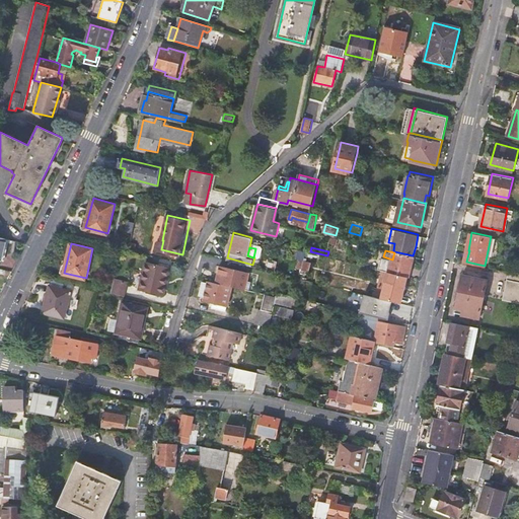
[(415,255),(413,255),(394,251),(394,252),(392,260),(383,256),(380,269),(389,271),(409,276),(410,276),(415,255)]
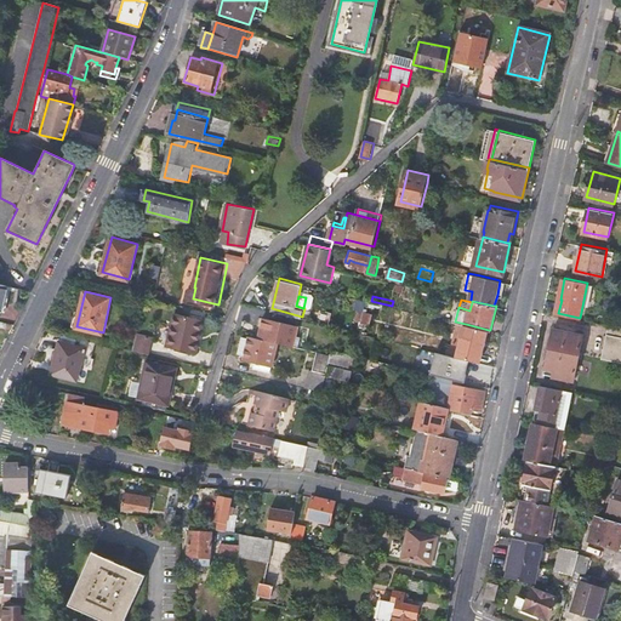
[(204,319),(176,312),(169,343),(197,351),(204,319)]
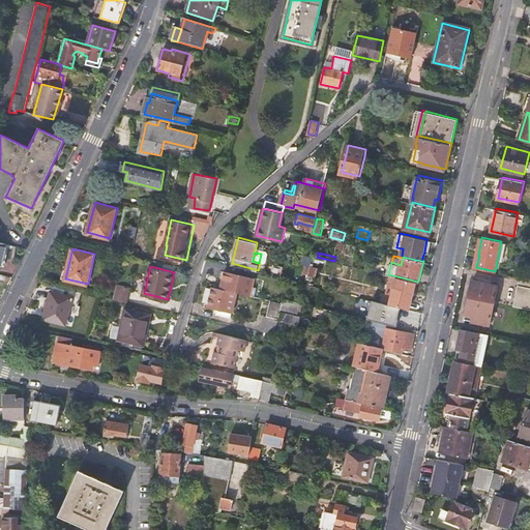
[(214,287),(213,288),(210,302),(209,306),(219,308),(224,310),(223,314),(230,316),(231,312),(233,312),(237,292),(252,295),(256,277),(227,270),(222,288),(214,287)]
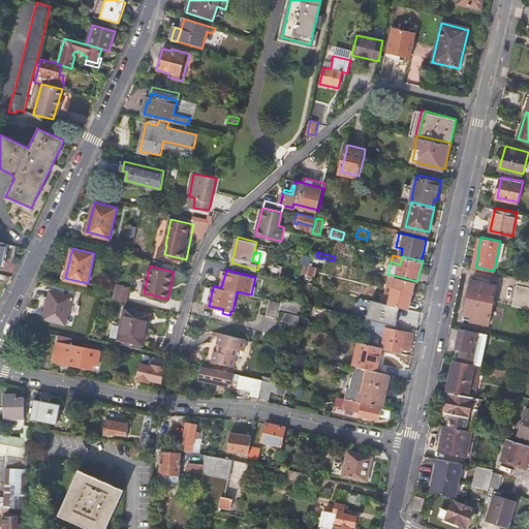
[(397,276),(390,303),(410,308),(416,281),(397,276)]
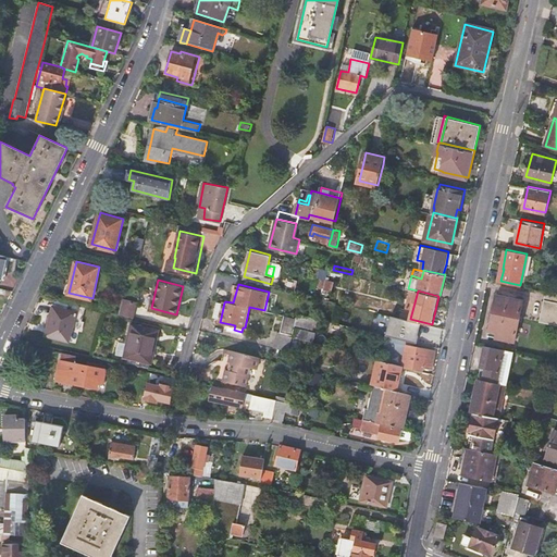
[(556,293),(547,291),(541,320),(556,323),(556,293)]
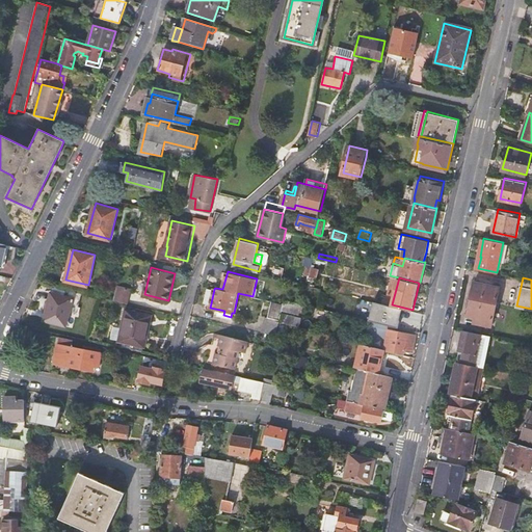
[(477,321),(489,324),(500,286),(475,281),(469,314),(478,316),(477,321)]
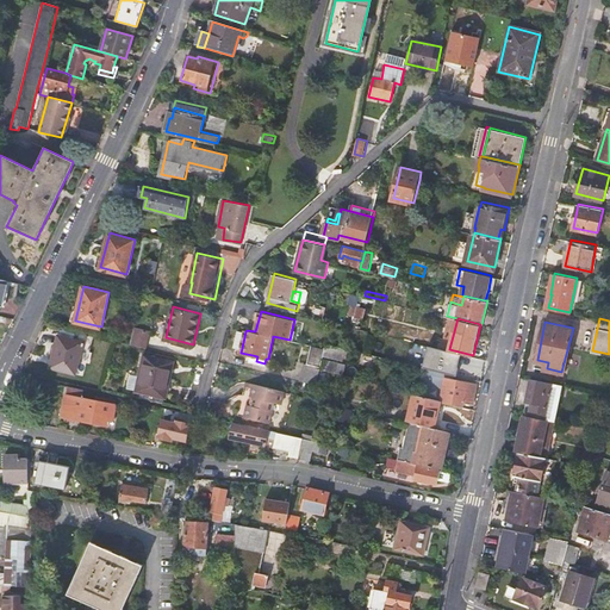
[(151,331),(135,328),(131,343),(148,347),(151,331)]
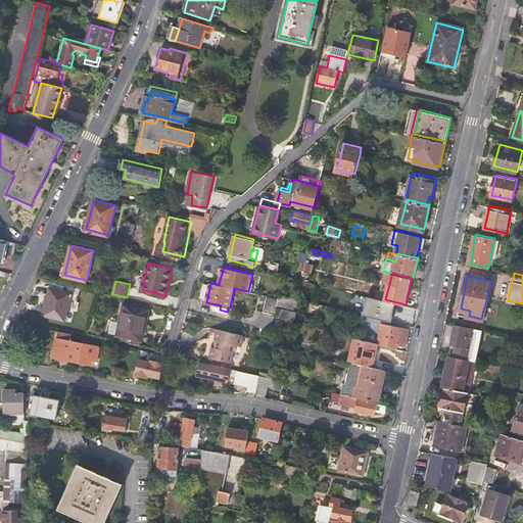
[(201,297),(207,298),(210,284),(205,283),(201,297)]
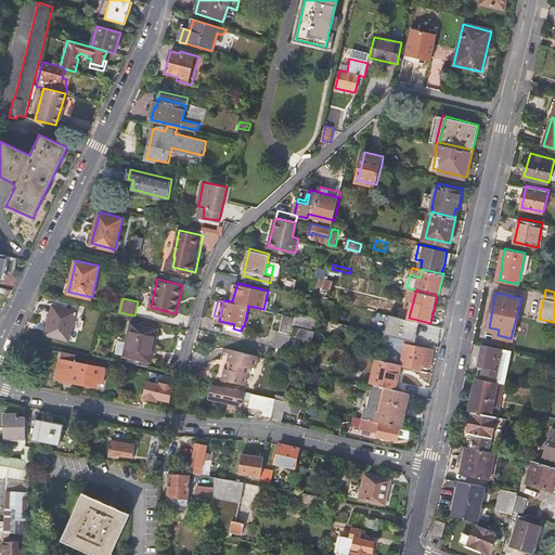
[(77,310),(54,305),(47,333),(69,339),(77,310)]
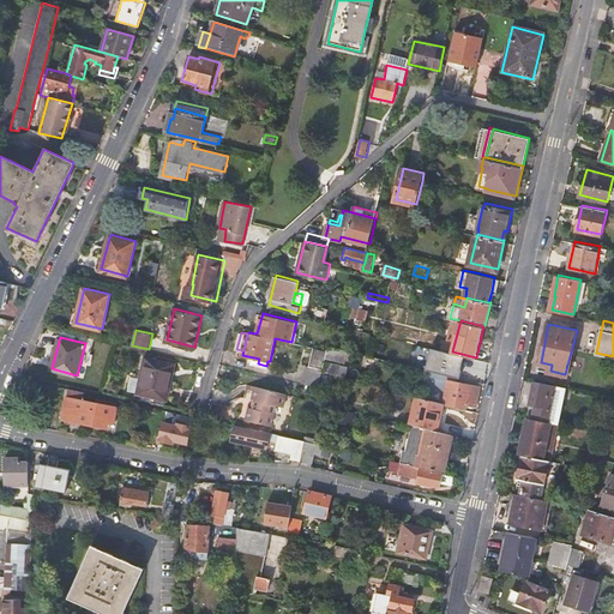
[(324,369),(329,349),(315,345),(311,366),(307,365),(304,383),(319,386),(324,368),(324,369)]
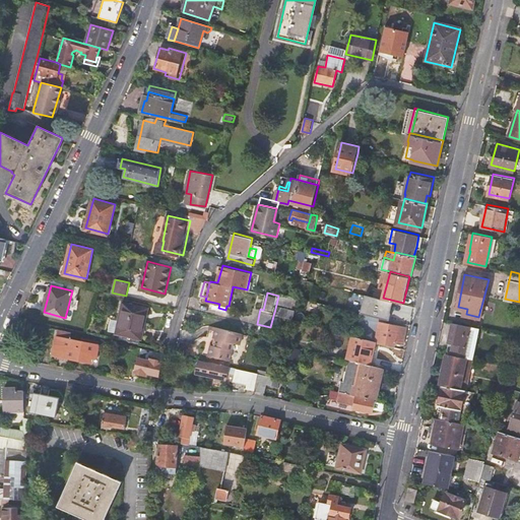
[(371,314),(375,299),(360,295),(359,303),(361,303),(360,308),(355,307),(355,310),(371,314)]
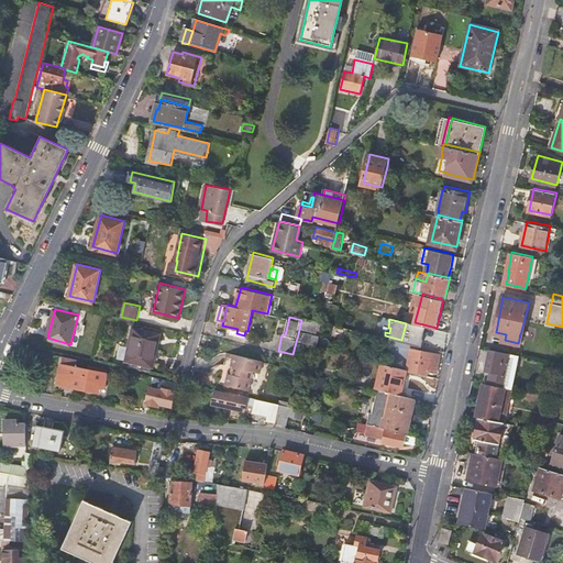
[(134,328),(131,346),(130,348),(134,349),(131,360),(142,362),(154,365),(158,344),(157,343),(158,332),(134,328)]
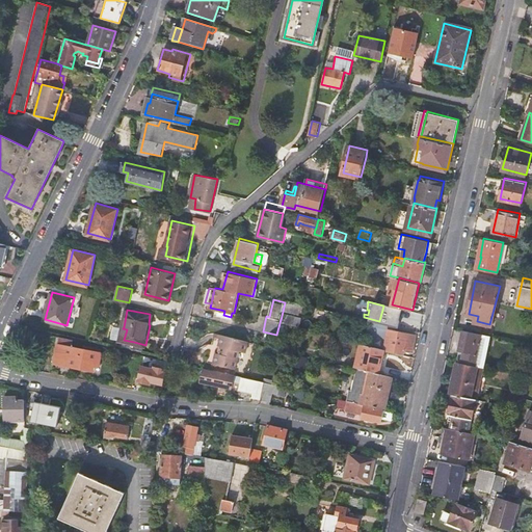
[(123,328),(124,327),(115,325),(112,338),(124,340),(127,329),(123,328)]
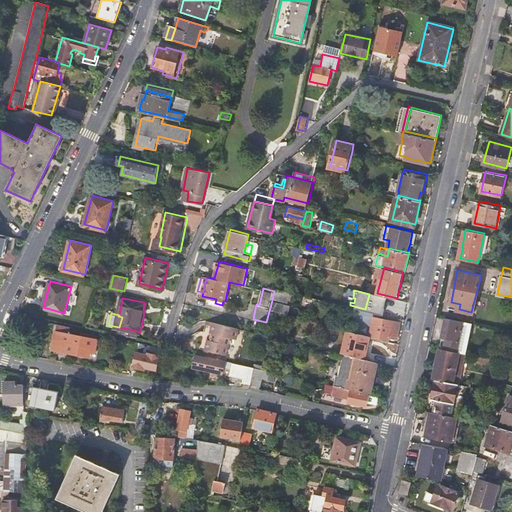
[(375,316),(371,334),(371,336),(371,337),(390,341),(390,336),(398,338),(401,321),(375,316)]
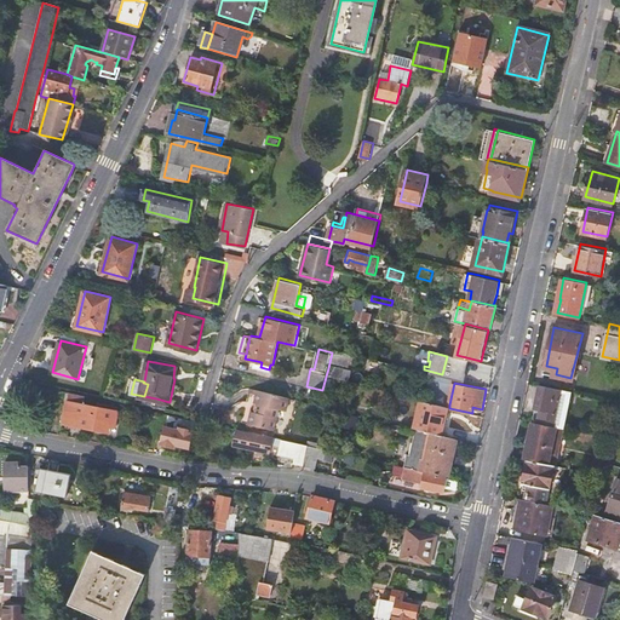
[(539,383),(534,406),(540,407),(538,415),(537,420),(554,424),(562,426),(570,389),(539,383)]
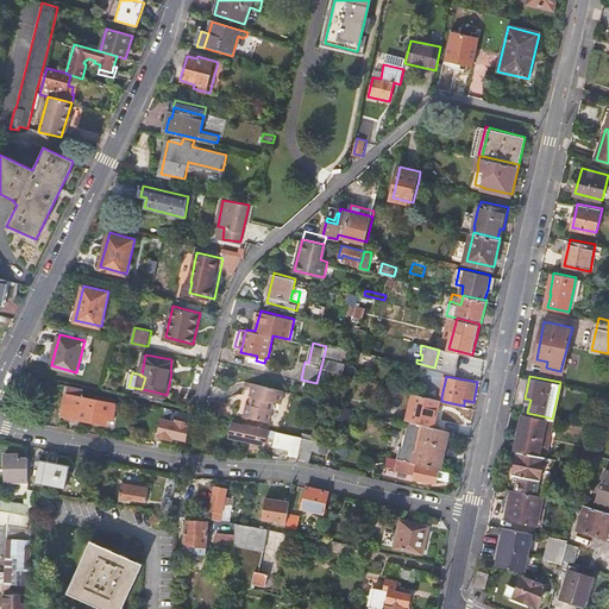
[(352,391),(368,395),(371,384),(356,381),(352,391)]
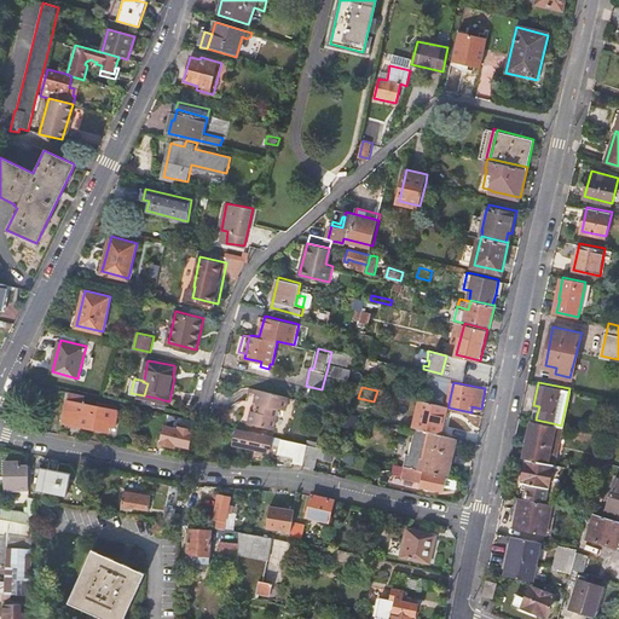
[(288,410),(291,395),(260,388),(259,392),(256,401),(260,403),(258,410),(254,409),(250,421),(276,428),(281,408),(288,410)]
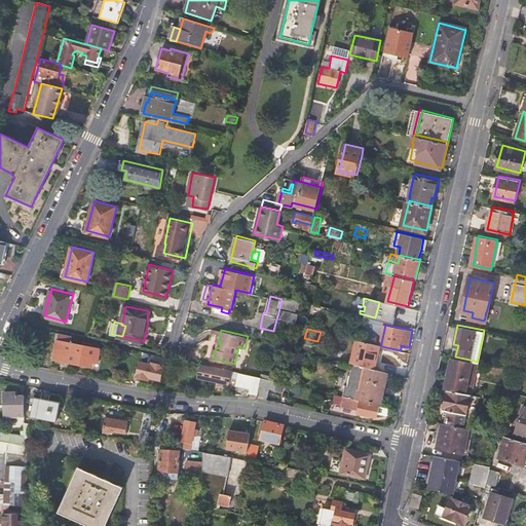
[(101,347),(84,344),(73,342),(75,335),(61,332),(57,351),(71,354),(71,361),(94,366),(95,360),(95,355),(99,357),(101,347)]
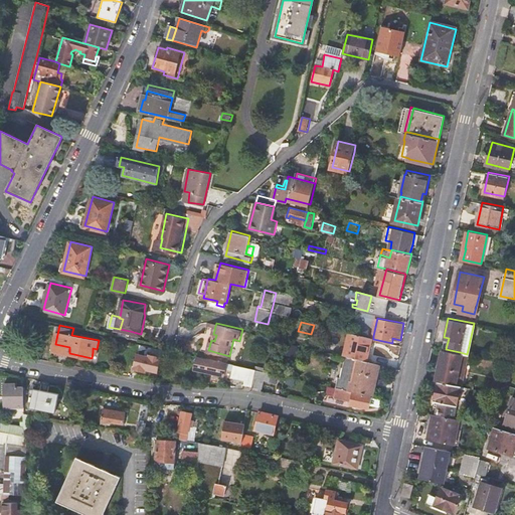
[(351,332),(345,355),(347,355),(358,358),(368,360),(373,339),(373,338),(351,332)]
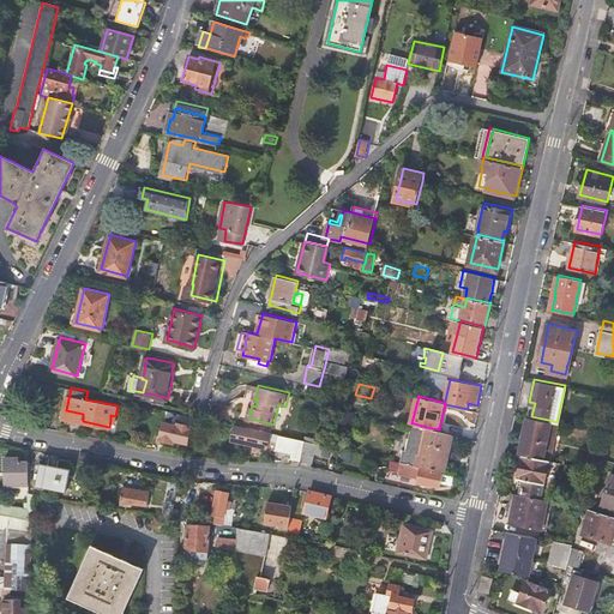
[(357,413),(347,409),(343,421),(355,423),(357,413)]
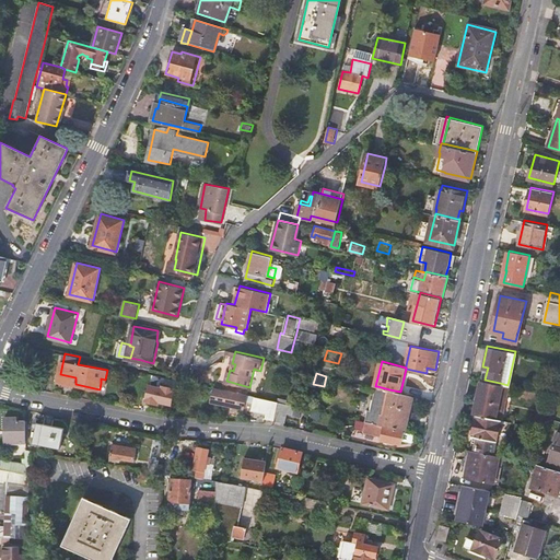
[(76,377),(60,374),(59,381),(76,384),(76,377)]
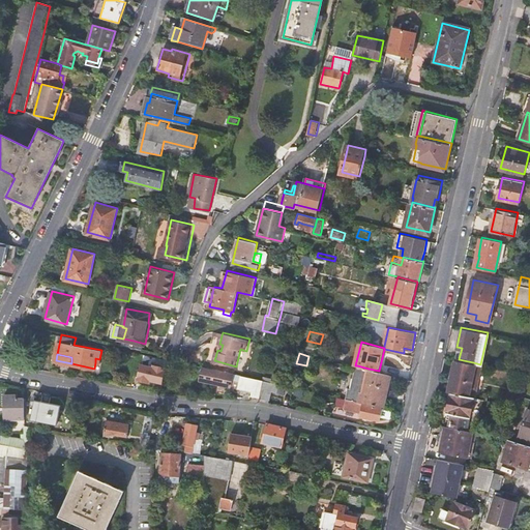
[(184,367),(185,361),(174,359),(171,359),(170,364),(184,367)]
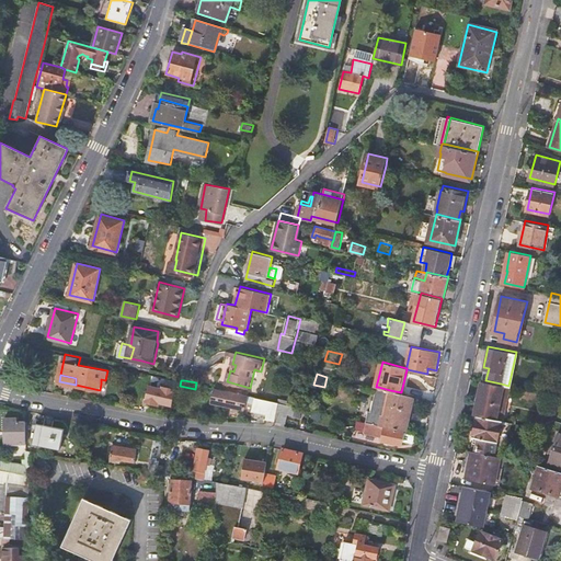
[(476,399),(473,413),(476,413),(494,418),(501,384),(485,380),(481,380),(477,399),(476,399)]
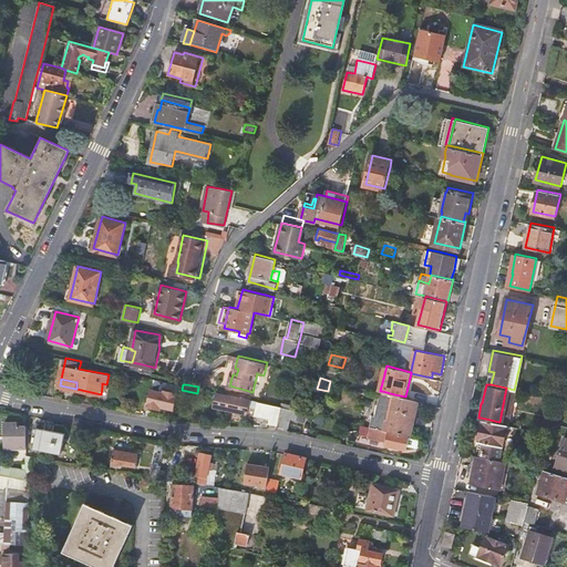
[(147,406),(175,411),(178,391),(150,388),(147,406)]
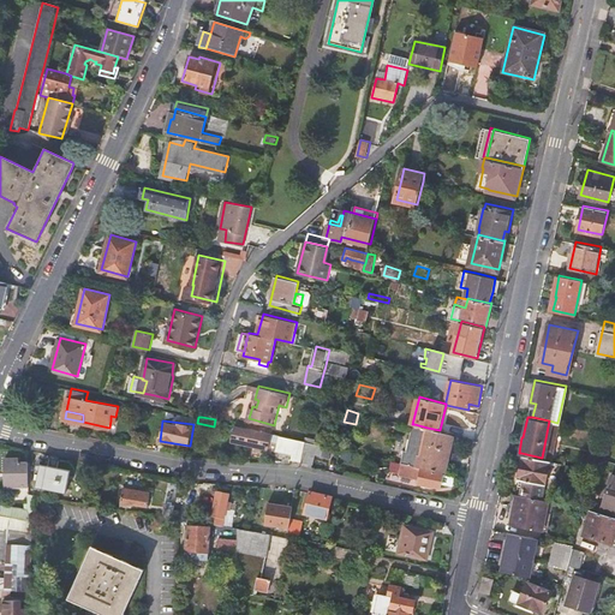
[(402,463),(404,463),(418,465),(445,471),(447,471),(454,435),(440,430),(428,428),(415,424),(407,451),(405,449),(402,463)]
